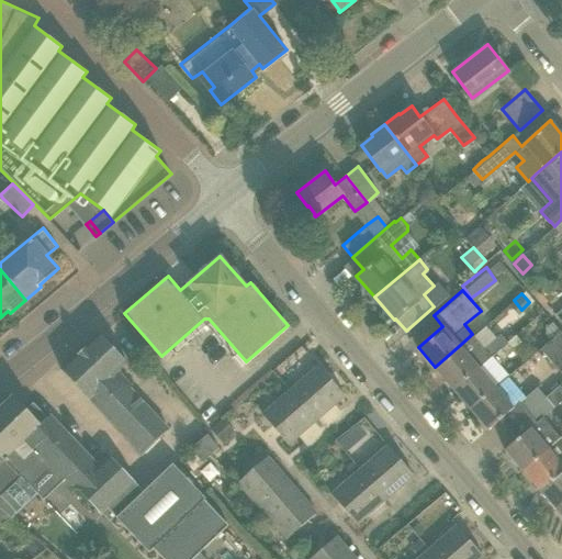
[(472,334),(460,345),(435,367),(452,387),(478,365),(507,339),(501,332),(496,336),(486,324),(474,335),(472,334)]
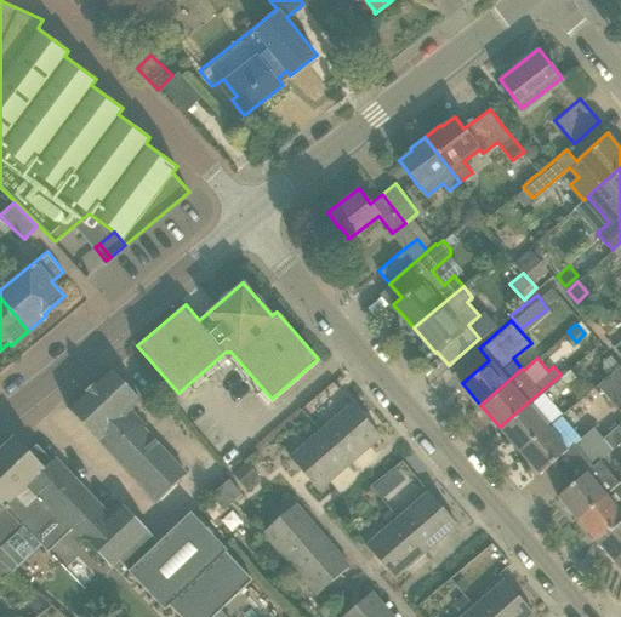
[(620,364),(597,383),(620,411),(620,364)]
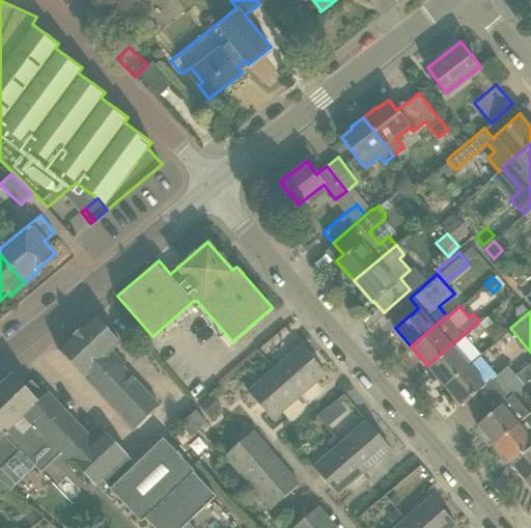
[(109,351),(120,340),(94,312),(58,348),(84,374),(135,427),(160,404),(109,351)]
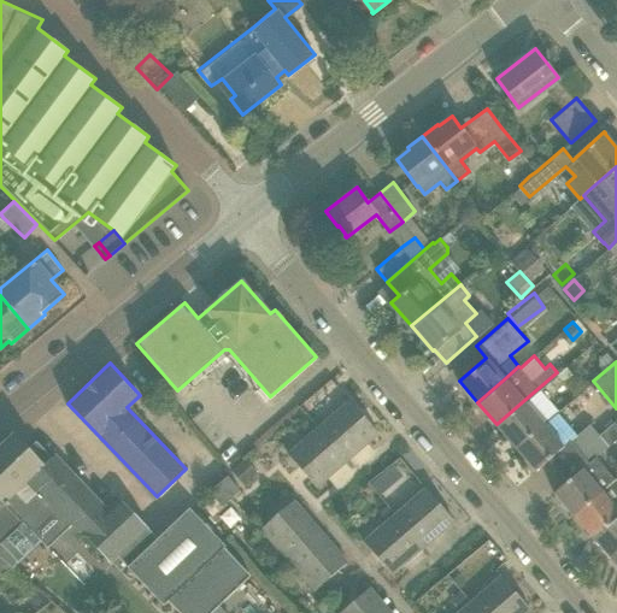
[(497,424),(516,447),(558,410),(548,396),(564,382),(563,379),(557,372),(524,400),(497,424)]
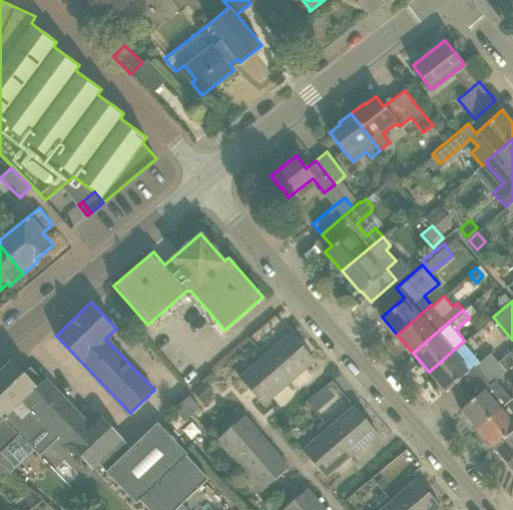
[(265,354),(289,382),(315,359),(291,332),(265,354)]
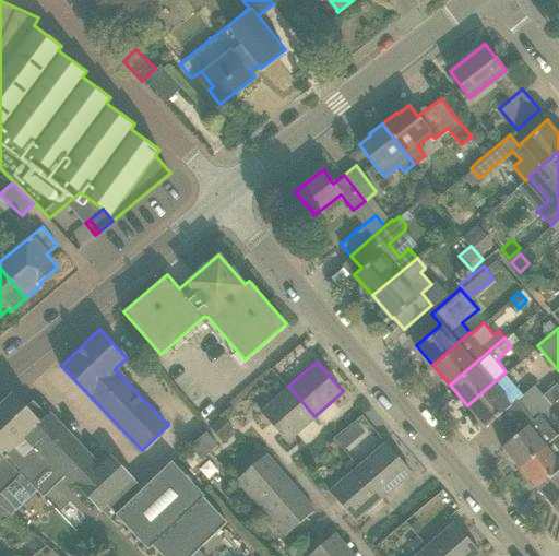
[(523,392),(506,371),(467,405),(485,425),(516,398),(525,407),(543,393),(534,383),(523,392)]
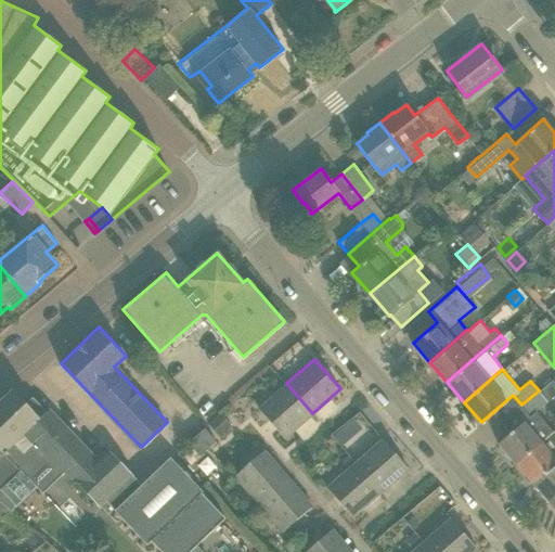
[(538,386),(544,397),(554,389),(554,383),(551,377),(538,386)]
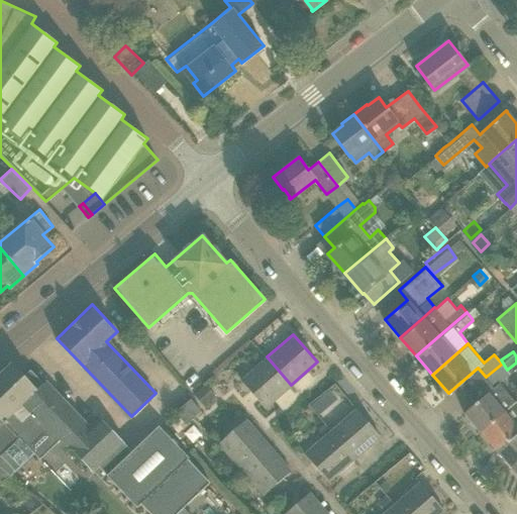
[(291,385),(267,356),(240,379),(266,407),(291,385)]
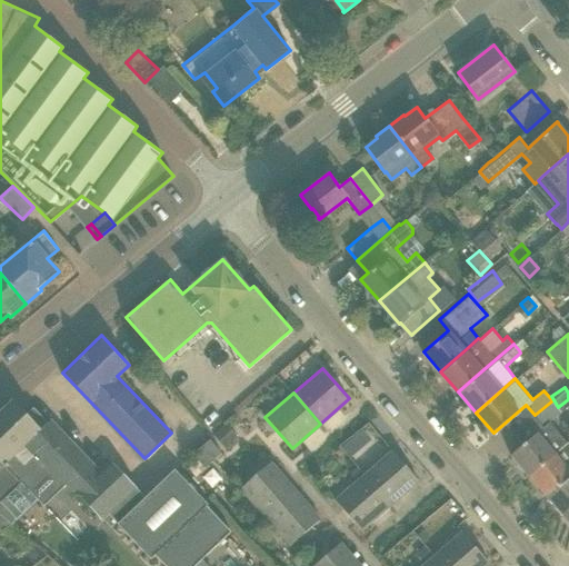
[(27,413),(13,399),(0,410),(0,459),(21,482),(23,484),(45,464),(75,495),(77,493),(102,519),(109,513),(117,523),(150,558),(155,554),(166,565),(192,565),(205,555),(203,554),(215,543),(216,545),(230,530),(206,505),(208,504),(175,468),(145,496),(110,459),(99,470),(50,418),(47,421),(33,407),(27,413)]
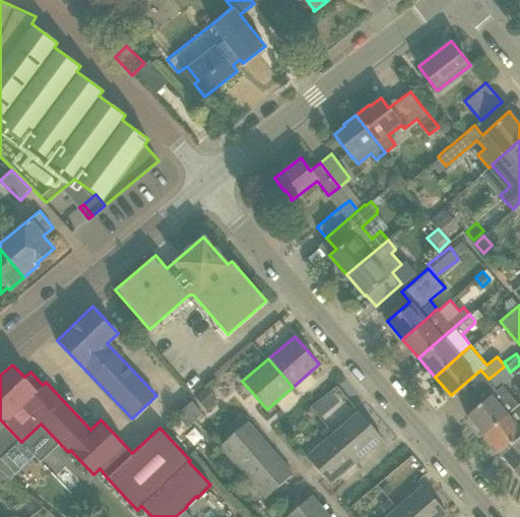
[(497,389),(467,414),(483,433),(518,402),(502,384),(512,375),(505,366),(489,379),(497,389)]
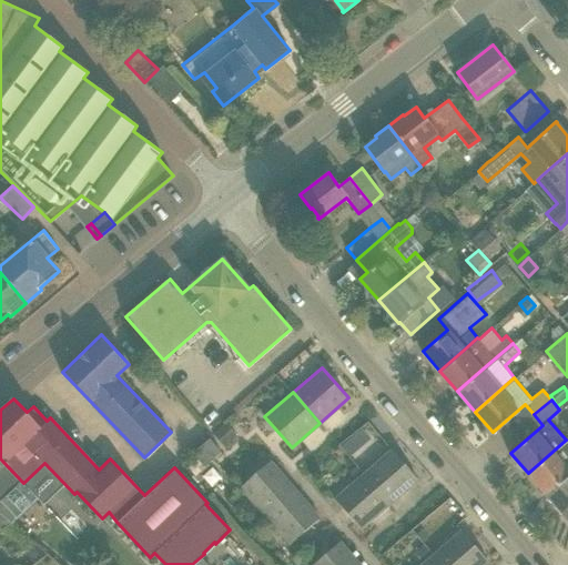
[(212,432),(224,445),(231,440),(220,425),(212,432)]
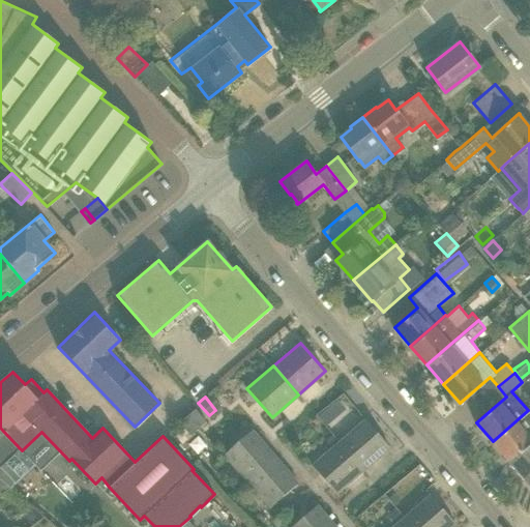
[(318,414),(327,425),(336,416),(327,406),(318,414)]
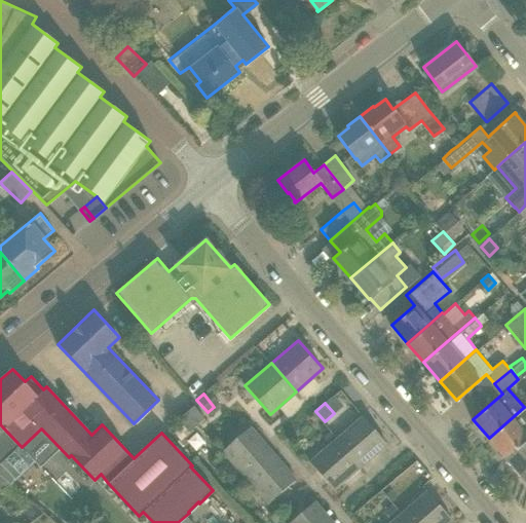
[(189,431),(192,427),(204,417),(194,405),(179,418),(183,423),(189,431)]
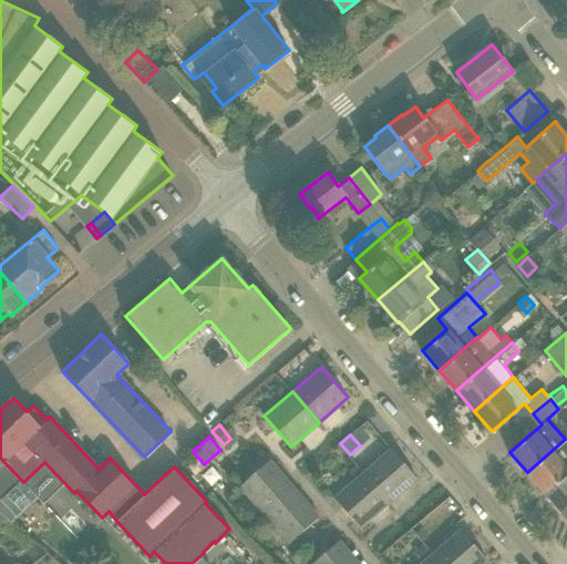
[(544,492),(566,472),(566,441),(565,439),(527,472),(544,492)]
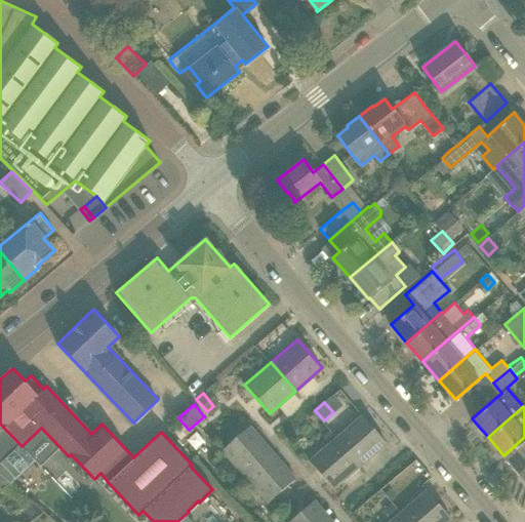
[(387,442),(380,435),(362,413),(341,431),(335,437),(360,465),(387,442)]
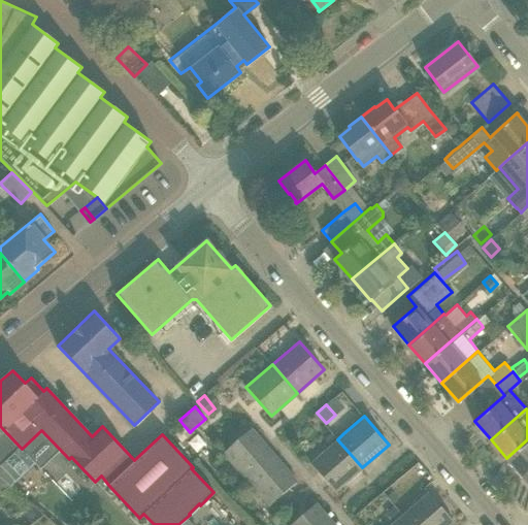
[(190,432),(184,425),(174,432),(182,440),(191,433),(190,432)]
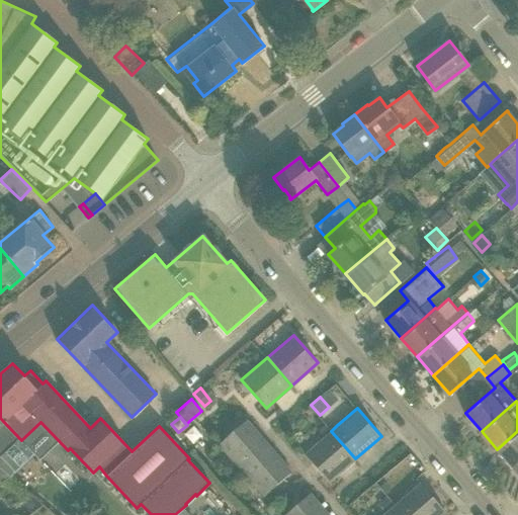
[(19,438),(0,418),(0,465),(11,476),(16,469),(34,453),(21,440),(19,438)]
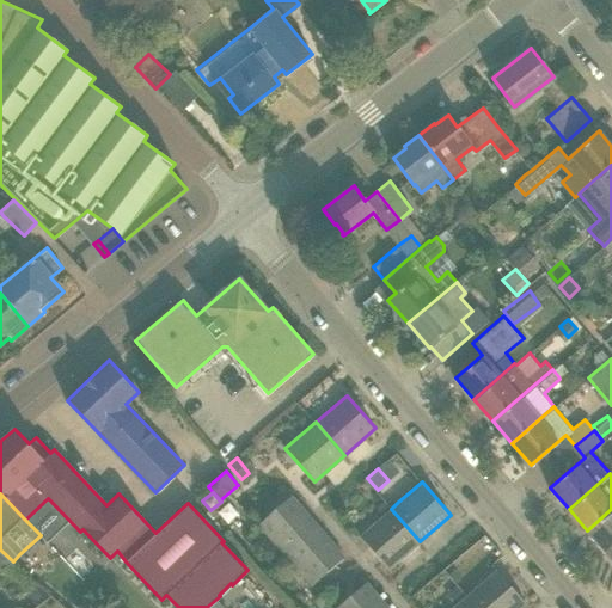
[(318,524),(292,495),(283,502),(270,513),(258,523),(285,553),(318,524)]
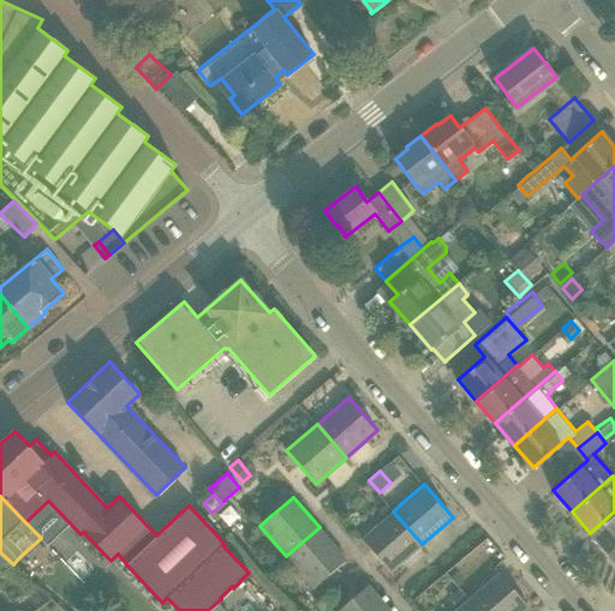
[(393,511),(386,503),(378,510),(386,517),(393,511)]
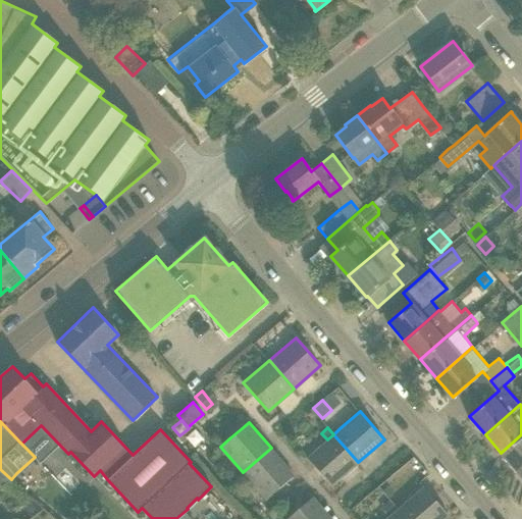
[(314,465),(325,478),(331,485),(358,462),(333,434),(327,439),(307,457),(314,465)]
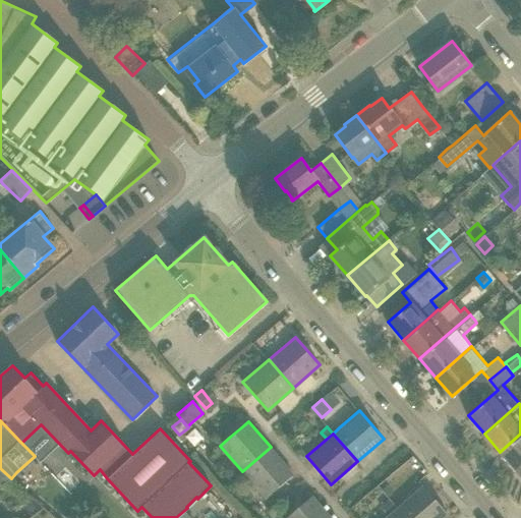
[(520,434),(500,452),(516,471),(520,467),(520,434)]
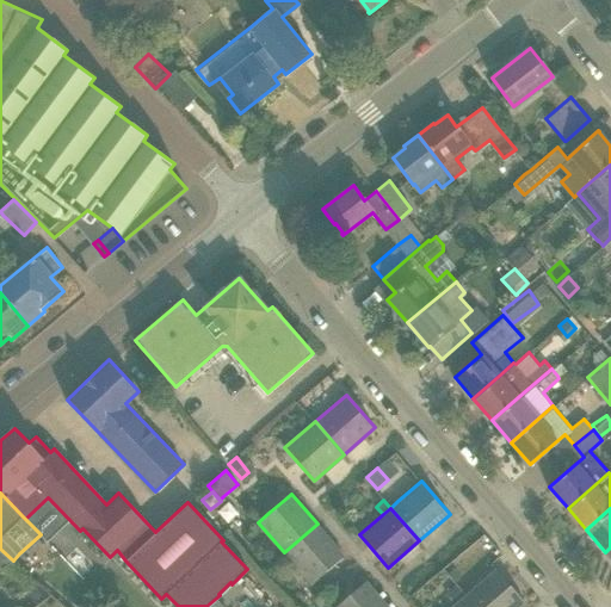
[(310,583),(345,555),(318,524),(284,552),(310,583)]
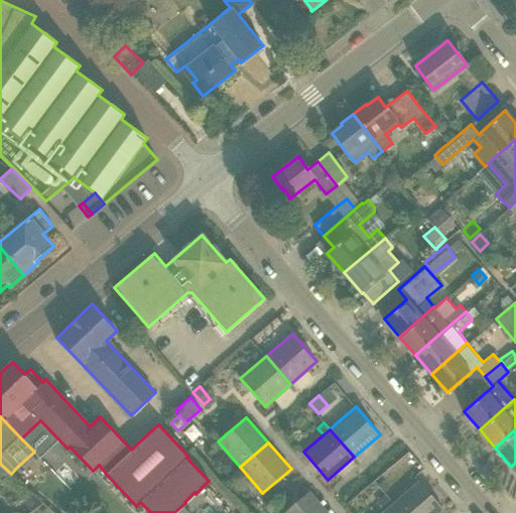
[(393,502),(401,512),(437,512),(443,508),(419,480),(393,502)]
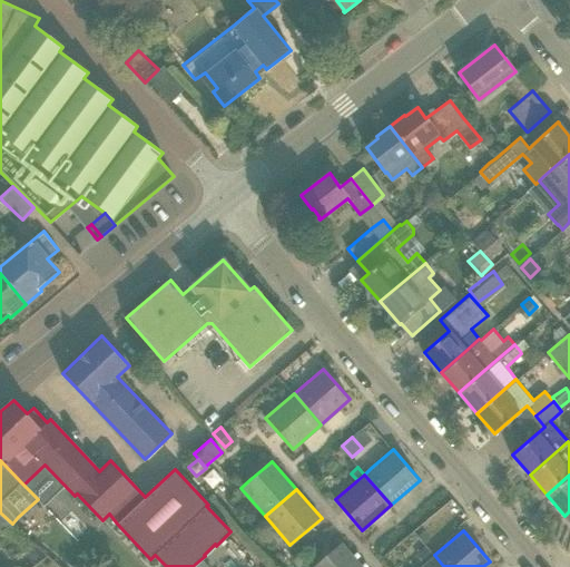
[(363,566),(341,541),(312,566),(363,566)]
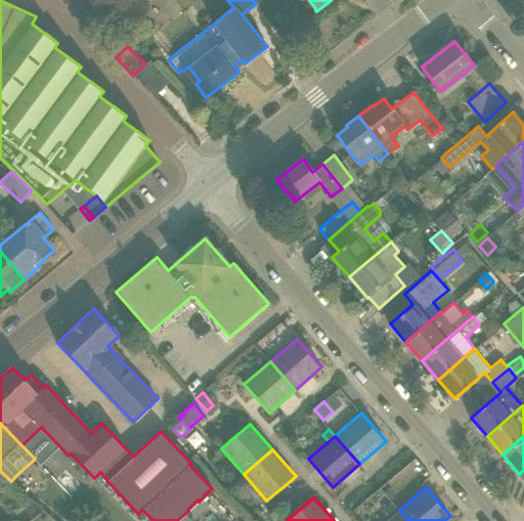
[(382,508),(389,516),(398,509),(390,500),(382,508)]
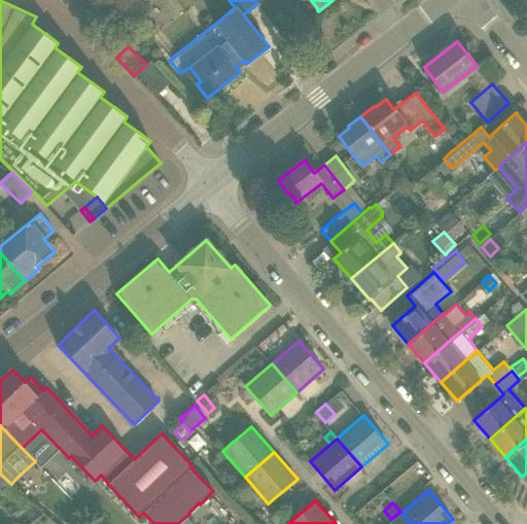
[(410,523),(401,513),(395,518),(388,523),(410,523)]
